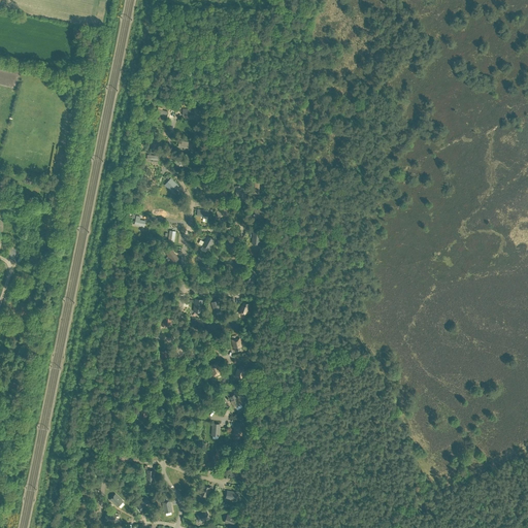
[(167,117),(168,111),(162,109),(163,108),(159,106),(157,112),(167,117)]
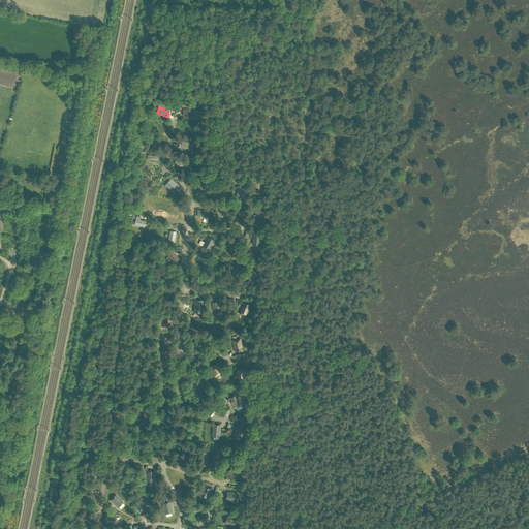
[(161,147),(161,137),(150,138),(150,145),(157,145),(157,147),(161,147)]
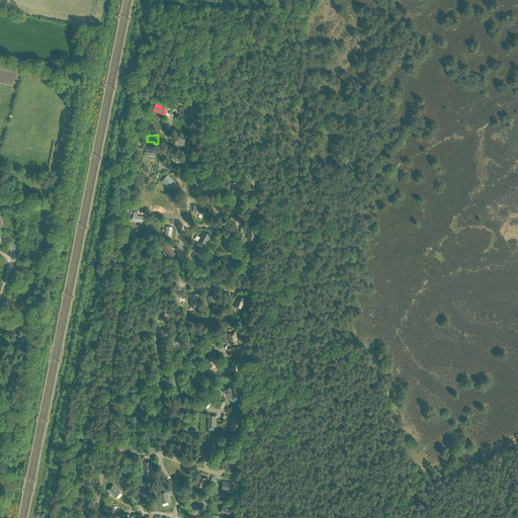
[(184,148),(186,139),(176,138),(175,145),(180,145),(180,147),(184,148)]
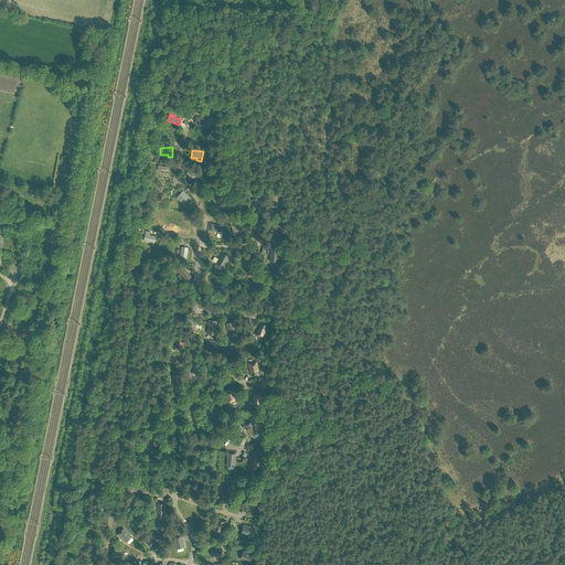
[(195,179),(199,176),(193,169),(184,177),(189,182),(194,178),(195,179)]
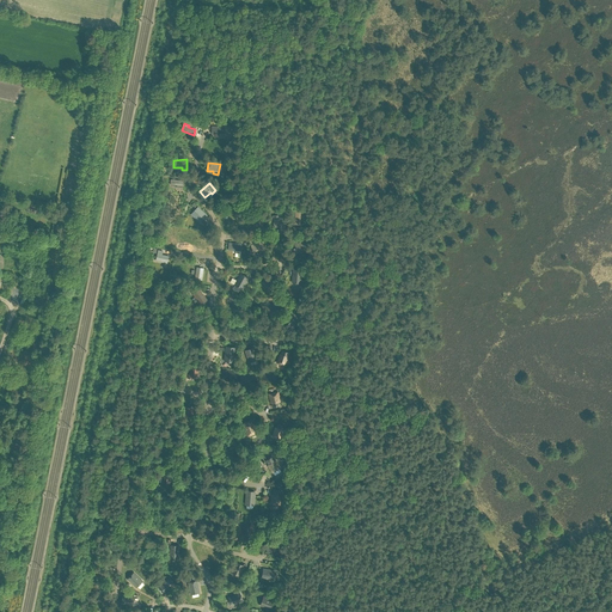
[(201,222),(208,215),(199,207),(193,212),(199,216),(196,219),(201,222)]
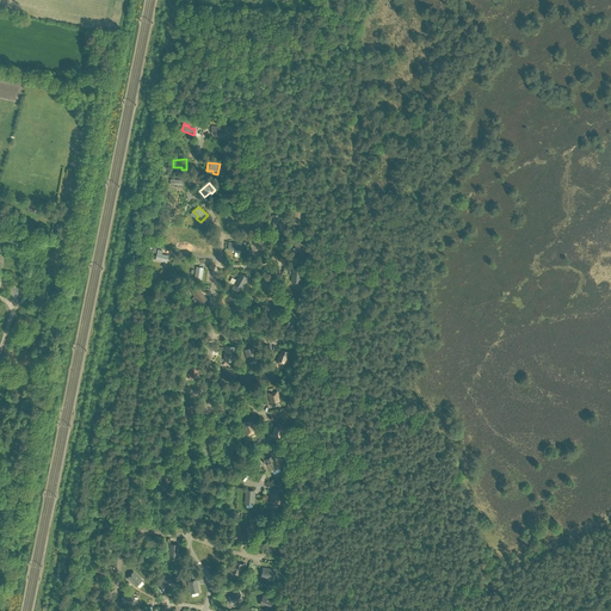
[(302,217),(303,211),(295,211),(295,220),(292,220),(291,223),(300,224),(300,217),(302,217)]
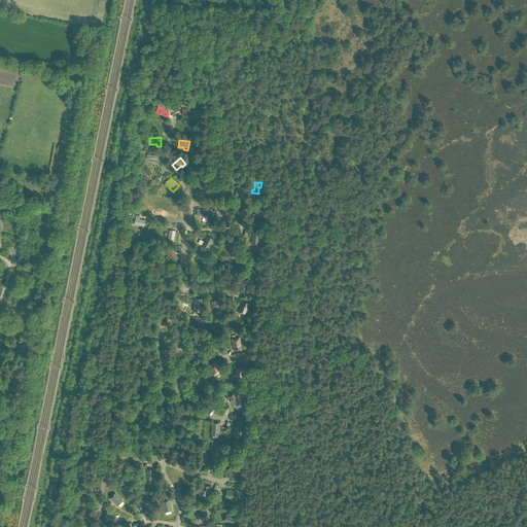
[(218,196),(226,195),(226,184),(219,184),(220,190),(218,190),(218,196)]
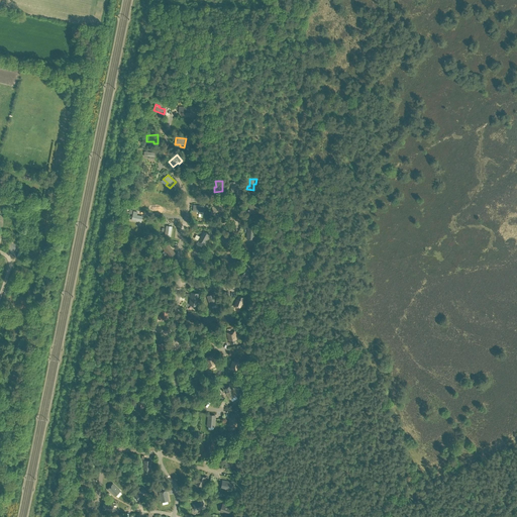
[(224,213),(221,204),(212,207),(214,213),(219,212),(219,214),(224,213)]
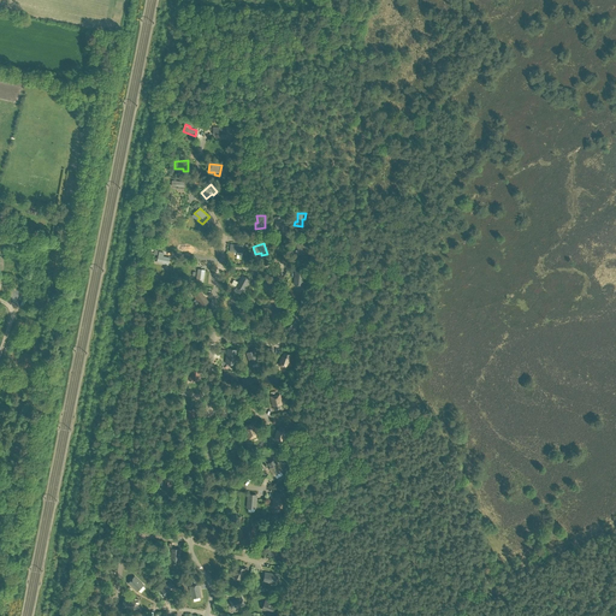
[(243,255),(243,246),(230,244),(230,252),(237,253),(237,255),(243,255)]
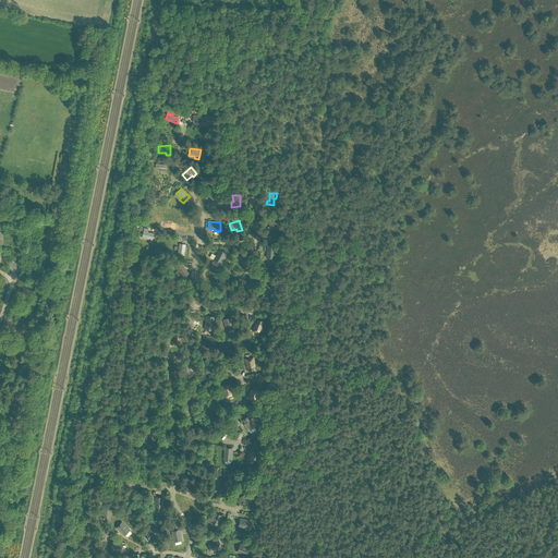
[(153,240),(154,233),(148,232),(148,229),(144,228),(143,235),(148,237),(148,239),(153,240)]
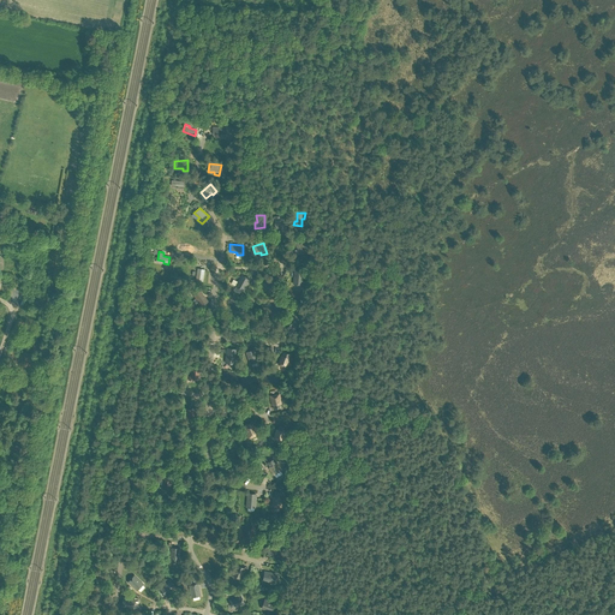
[(294,272),(294,285),(304,284),(304,270),(294,272)]
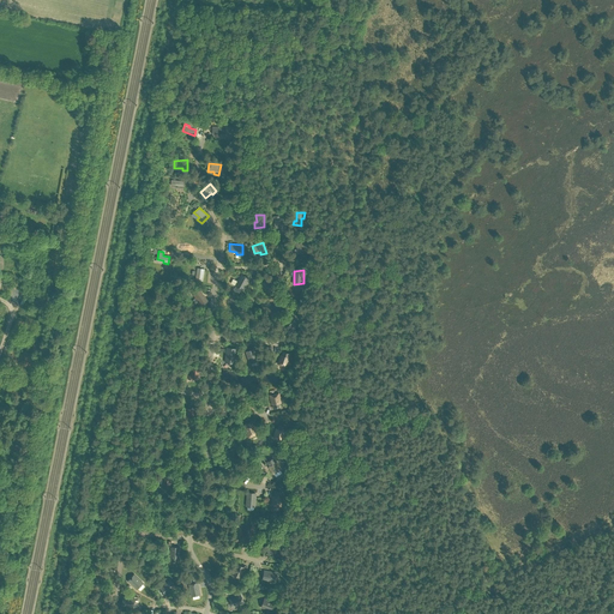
[(241,275),(238,282),(233,280),(230,283),(235,286),(235,287),(242,290),(250,278),(241,275)]
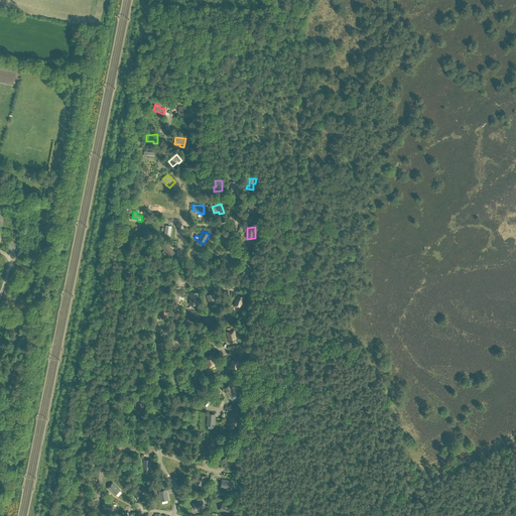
[(230,231),(223,239),(228,244),(236,235),(230,231)]
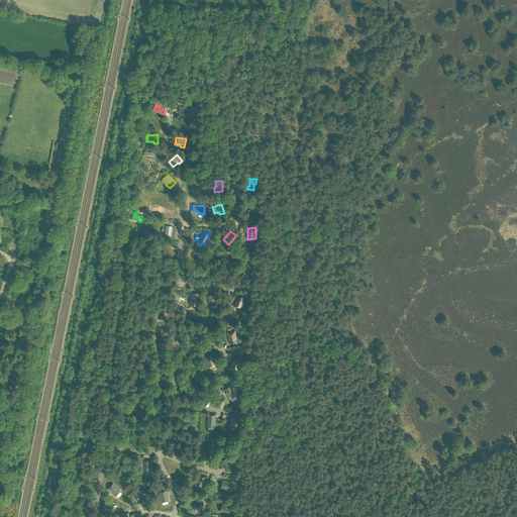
[(170,257),(176,253),(169,243),(163,248),(170,257)]
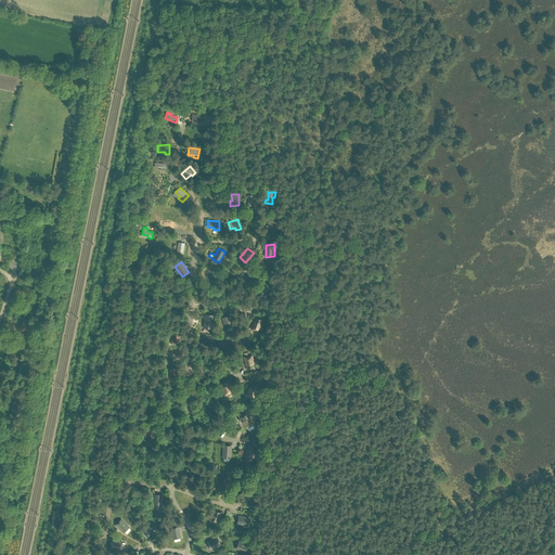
[(214,314),(205,314),(204,327),(213,328),(214,314)]
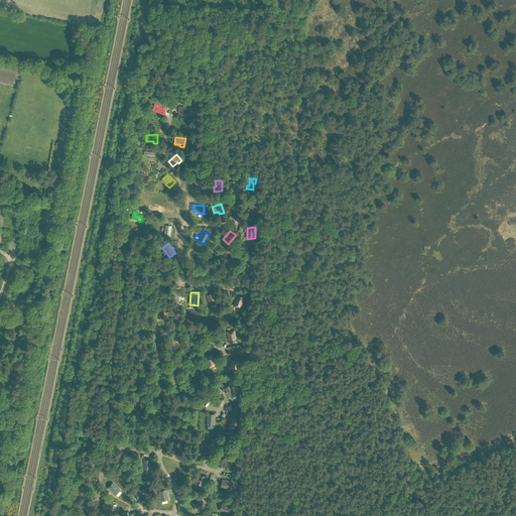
[(206,295),(210,305),(218,303),(214,292),(206,295)]
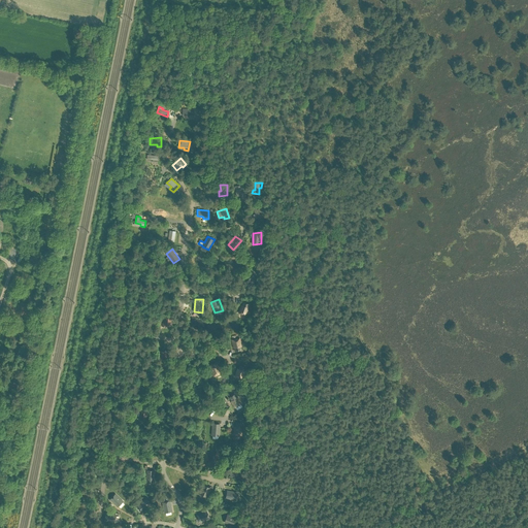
[(243,302),(241,308),(240,307),(239,312),(246,316),(249,308),(249,307),(250,304),(243,302)]
